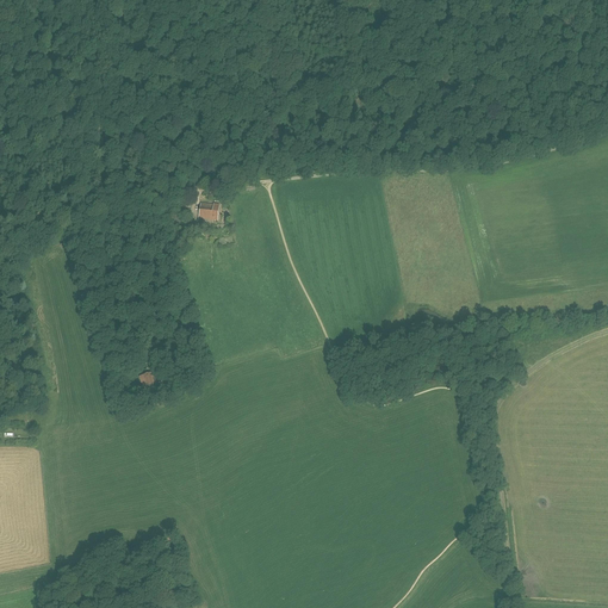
[(197,217),(216,218),(217,199),(211,198),(211,203),(198,202),(197,217)]
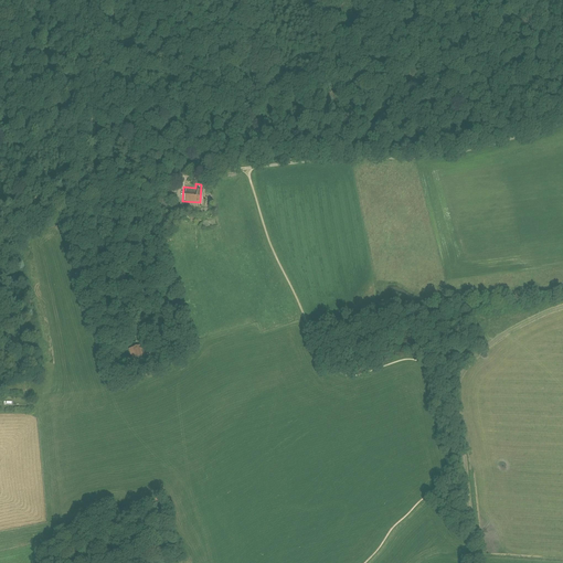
[(165,194),(173,195),(173,187),(166,186),(165,194)]
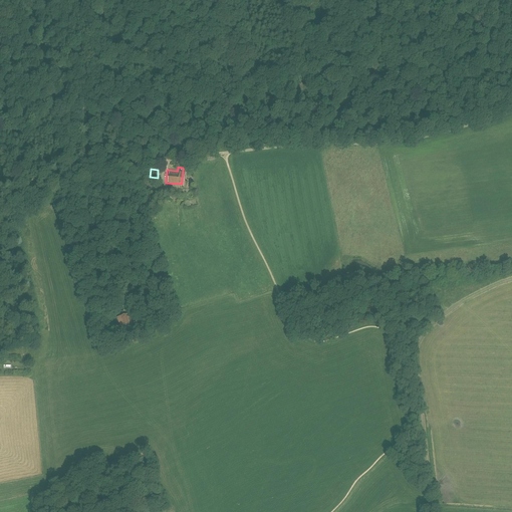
[(148,198),(145,185),(136,187),(138,200),(148,198)]
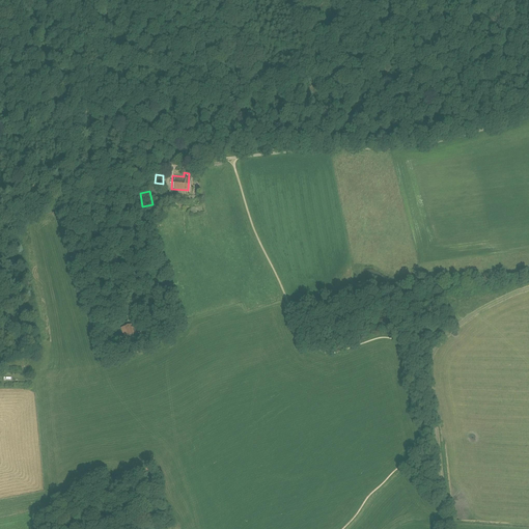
[(133,322),(130,323),(122,325),(122,326),(119,327),(122,335),(135,330),(133,322)]
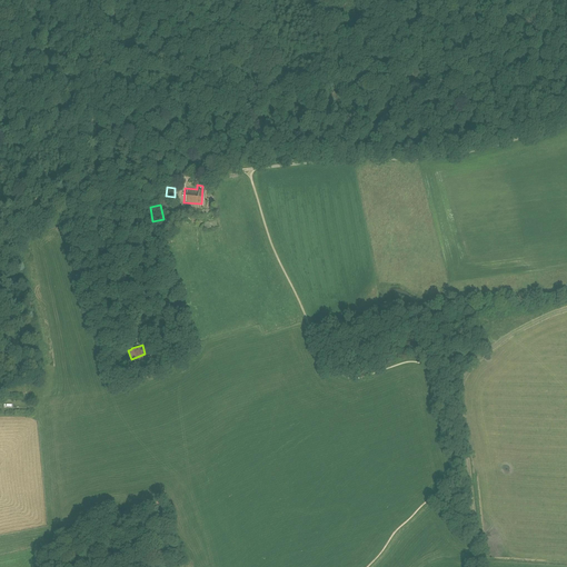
[(160,358),(156,347),(147,350),(150,361),(160,358)]
